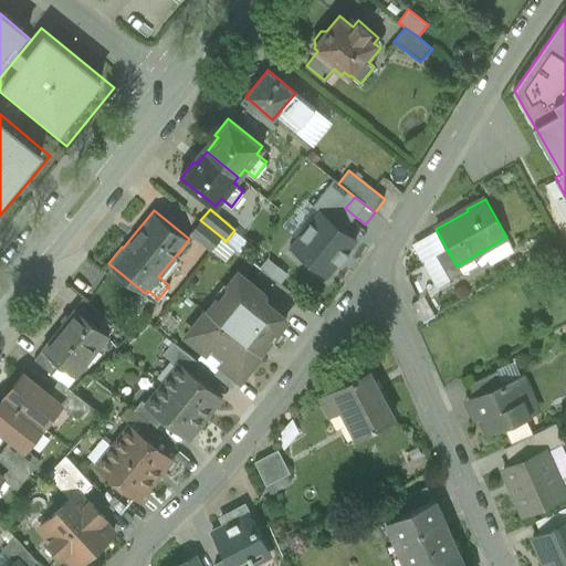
[(222,238),(200,220),(190,232),(211,251),(222,238)]
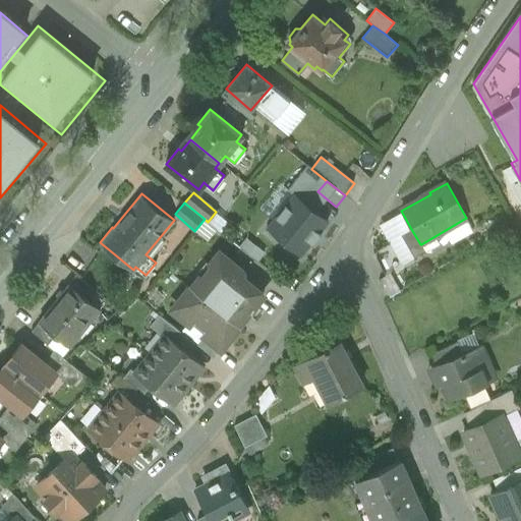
[(420,244),(411,229),(400,235),(413,258),(425,251),(421,244),(420,244)]
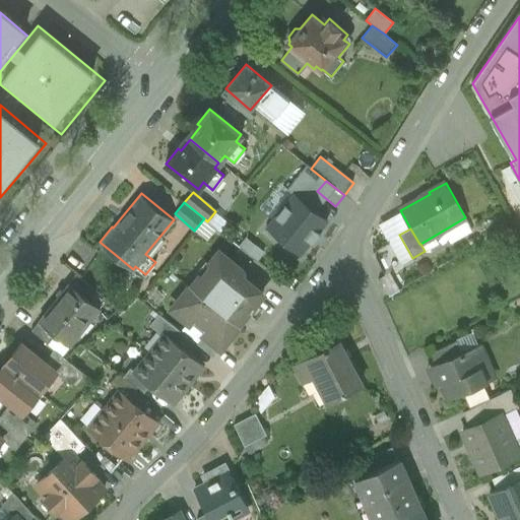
[(242,270),(218,252),(208,265),(210,267),(202,276),(200,274),(190,287),(238,325),(263,295),(243,278),(242,270)]
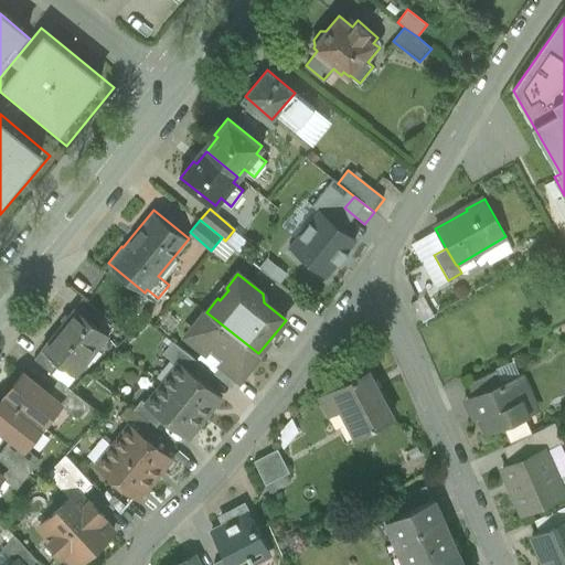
[(74,309),(42,349),(75,375),(108,336),(74,309)]
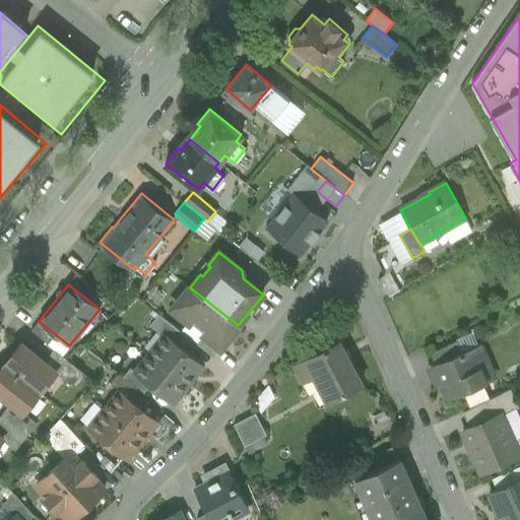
[(238,325),(190,287),(173,309),(188,322),(193,316),(209,328),(204,334),(219,347),(238,325)]
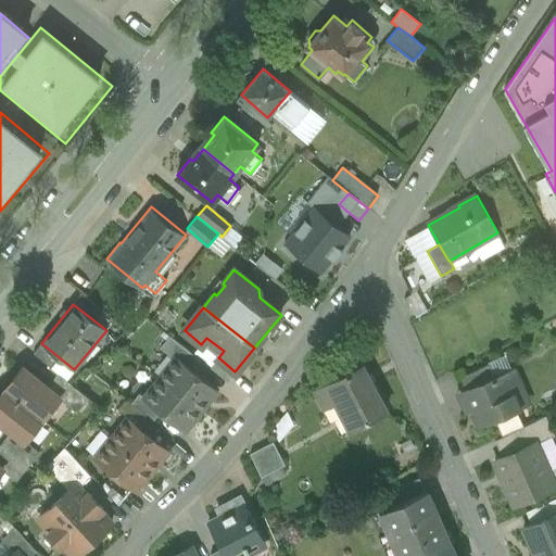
[(200,361),(169,336),(161,346),(176,358),(176,357),(192,370),(200,361)]
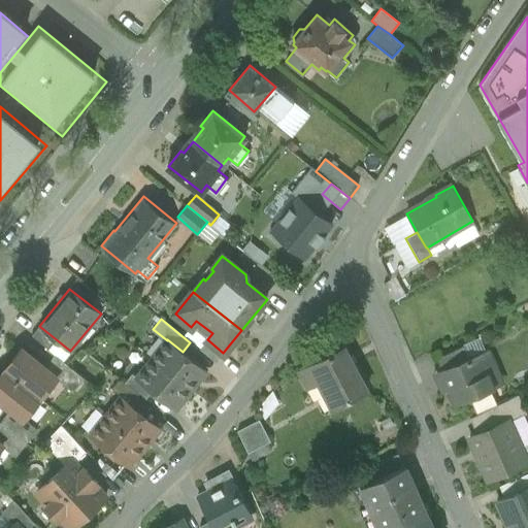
[(57,340),(39,326),(31,336),(50,351),(57,340)]
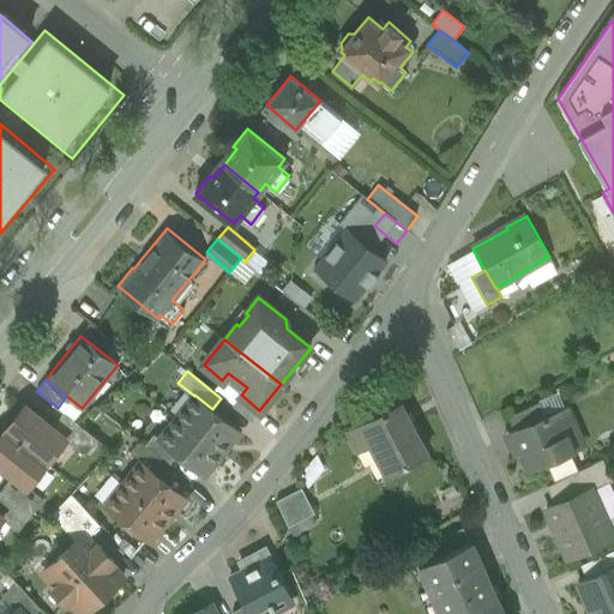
[(212,409),(194,395),(194,396),(176,417),(222,453),(240,431),(212,409)]
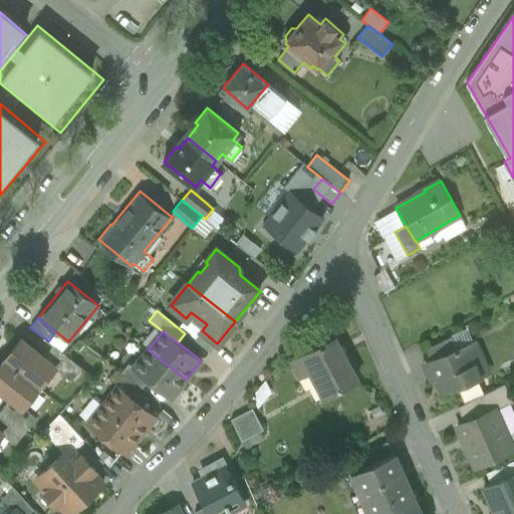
[(217,343),(202,330),(194,340),(210,353),(217,343)]
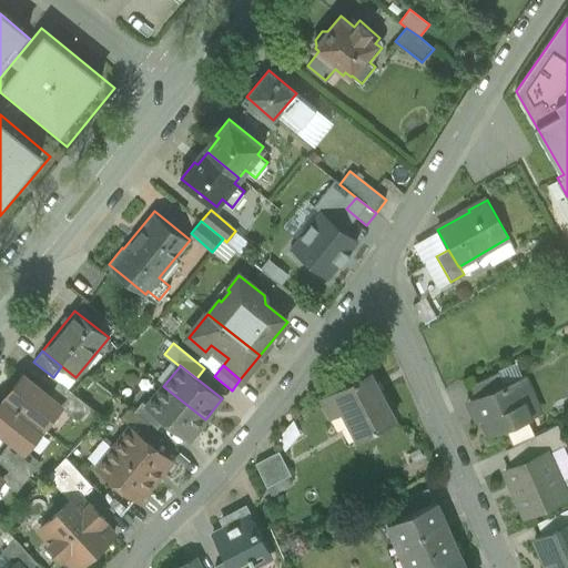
[(498,372),(469,386),(475,399),(505,386),(498,372)]
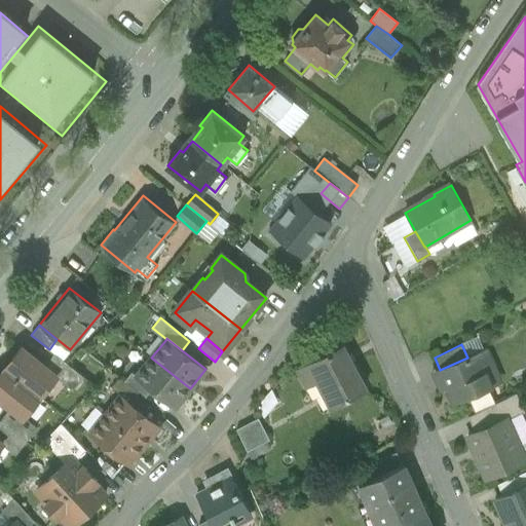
[(366,389),(342,345),(297,369),(307,386),(321,379),(334,405),(330,407),(330,408),(366,389)]
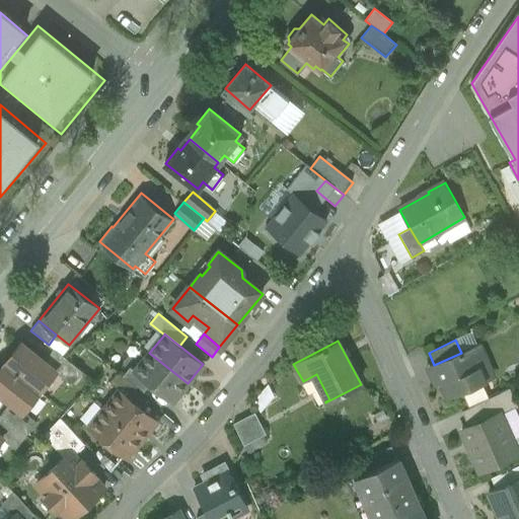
[(44,361),(20,343),(10,356),(12,357),(6,365),(40,391),(55,372),(56,371),(44,361)]
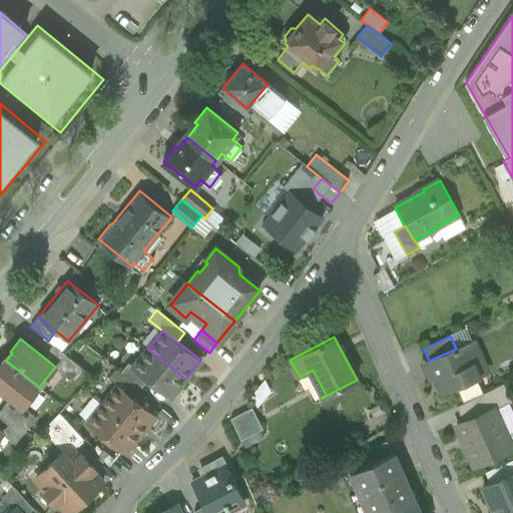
[(456,349),(429,361),(443,392),(481,377),(475,364),(482,361),(474,341),(456,349)]
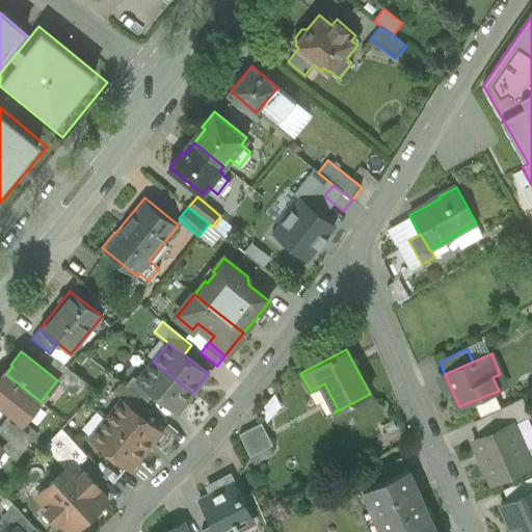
[(84,381),(55,357),(45,370),(57,380),(56,381),(73,395),(84,381)]
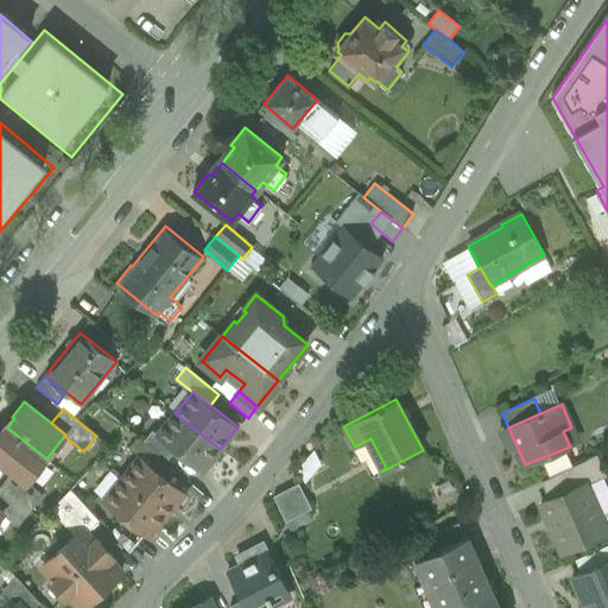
[(220,449),(175,413),(157,435),(157,436),(176,450),(200,469),(209,458),(210,460),(220,449)]
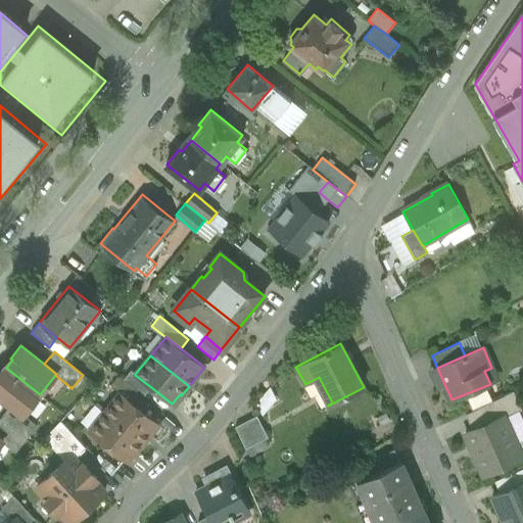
[(40,394),(6,368),(0,374),(0,396),(10,406),(22,416),(24,415),(40,394)]
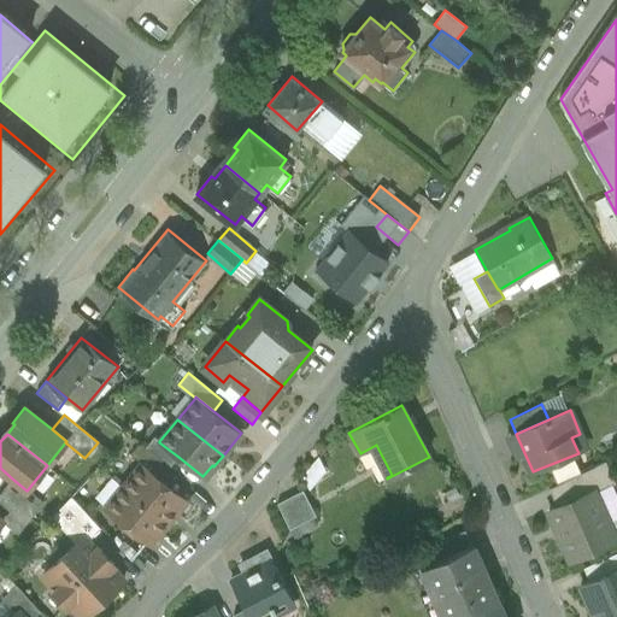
[(178,457),(159,442),(159,441),(154,438),(145,448),(169,468),(178,457)]
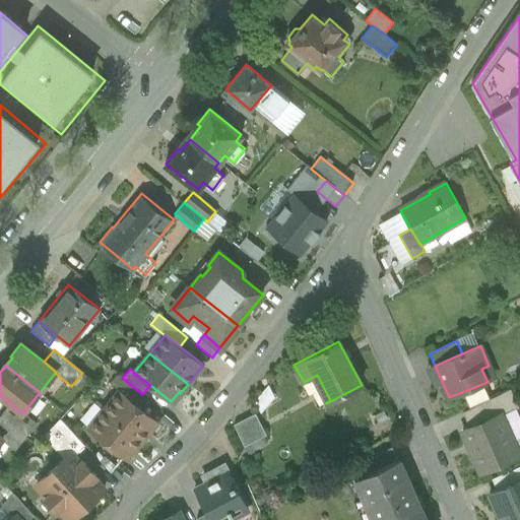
[(510,389),(462,412),(469,429),(500,414),(517,407),(510,389)]
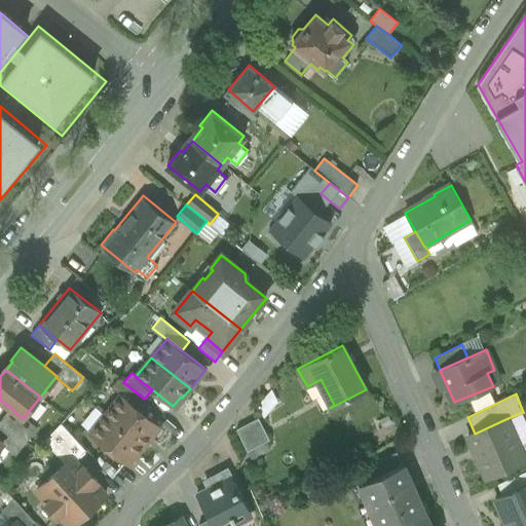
[(159,426),(120,396),(105,415),(144,446),(159,426)]
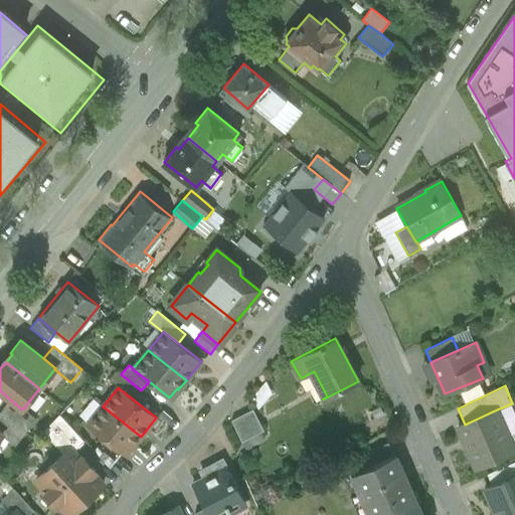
[(22,409),(10,399),(0,411),(25,433),(36,418),(23,408),(22,409)]
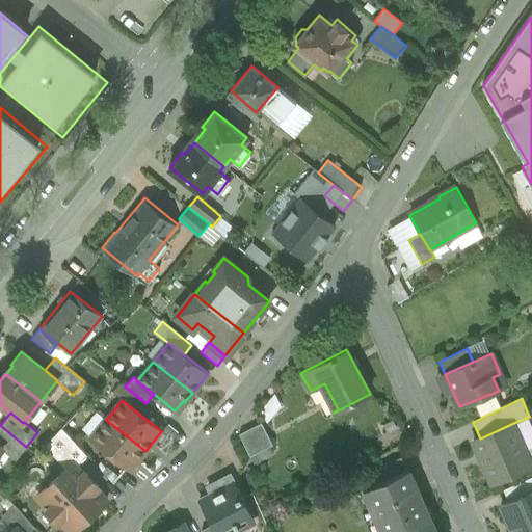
[(145,451),(106,420),(90,440),(128,470),(136,459),(137,460),(145,451)]
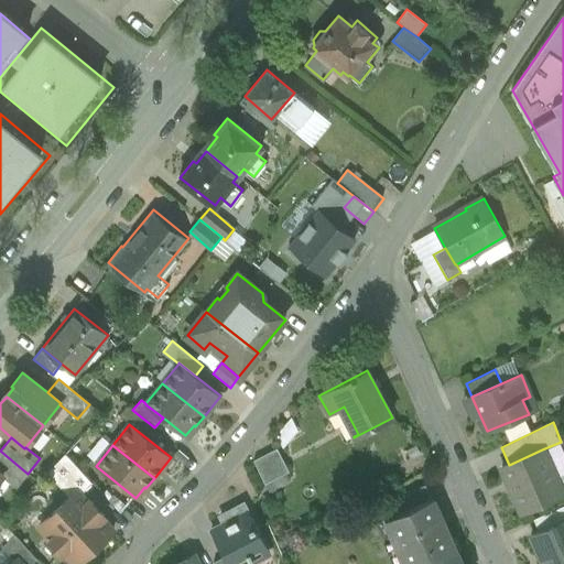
[(278,448),(253,461),(266,485),(290,472),(278,448)]
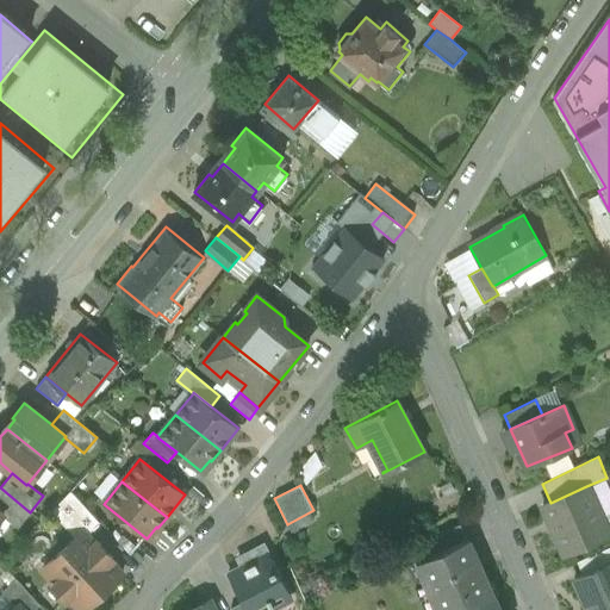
[(551,503),(542,506),(562,552),(607,531),(586,486),(551,503)]
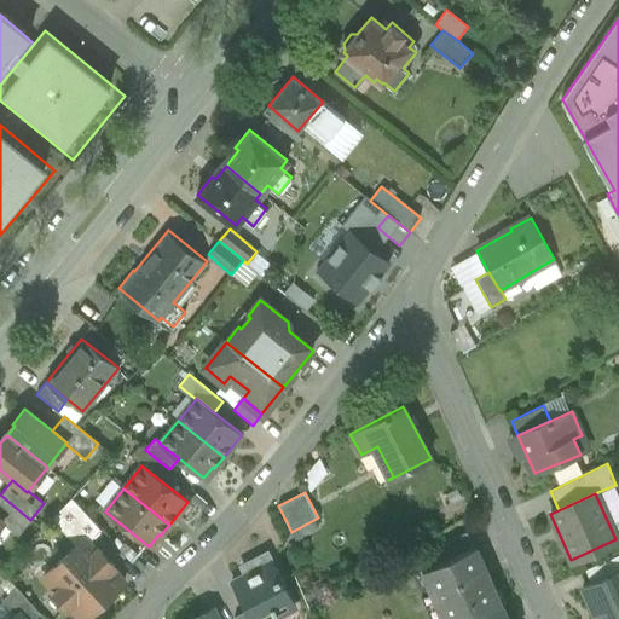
[(30,520),(0,495),(0,519),(3,522),(3,524),(18,536),(30,520)]
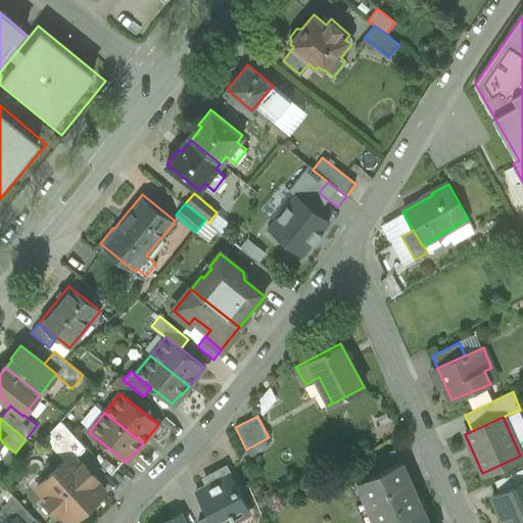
[(86,448),(60,421),(43,438),(64,462),(70,456),(74,459),(86,448)]
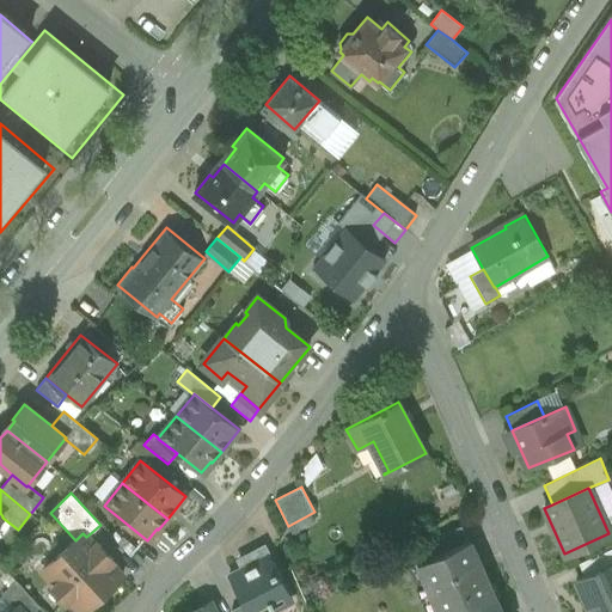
[(461,526),(438,538),(444,554),(469,544),(461,526)]
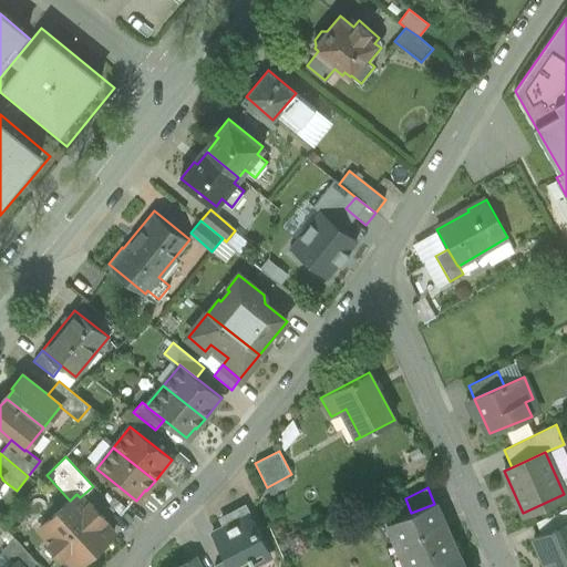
[(80,497),(76,494),(70,501),(41,527),(44,532),(47,537),(50,543),(53,548),(57,552),(60,555),(63,557),(68,560),(73,563),(76,566),(113,534),(102,522),(104,519),(91,504),(88,506),(80,497)]
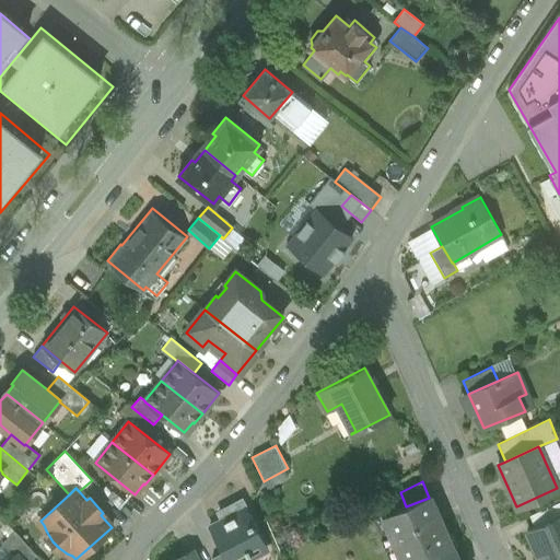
[(406,506),(383,516),(401,559),(428,559),(454,549),(430,497),(406,506)]
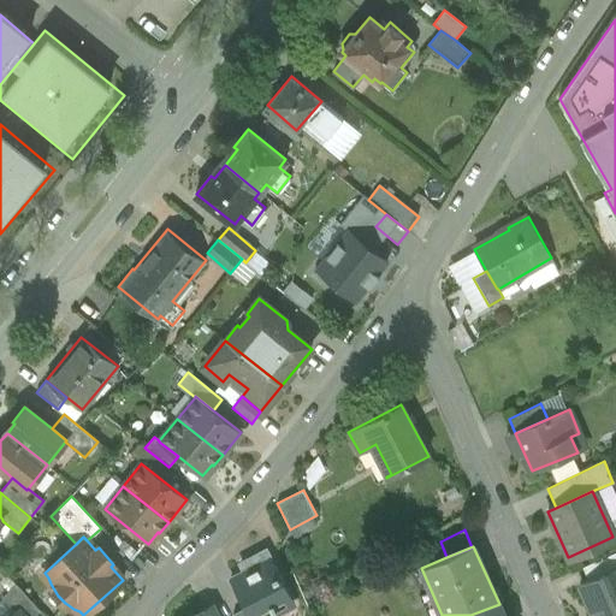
[(615,551),(582,567),(588,581),(615,568),(615,551)]
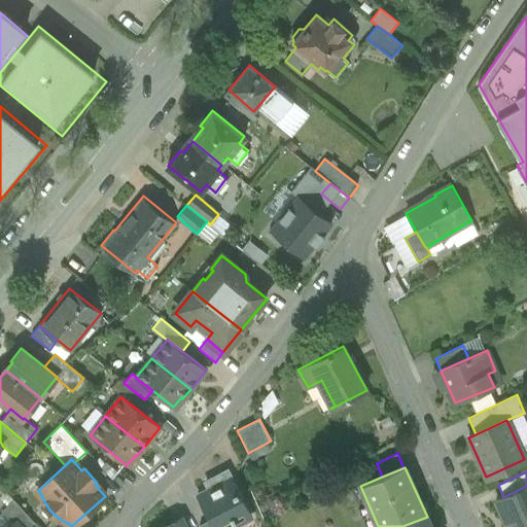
[(240,496),(227,472),(207,483),(210,489),(199,496),(211,520),(214,526),(236,526),(240,525),(236,517),(246,511),(239,496),(240,496)]
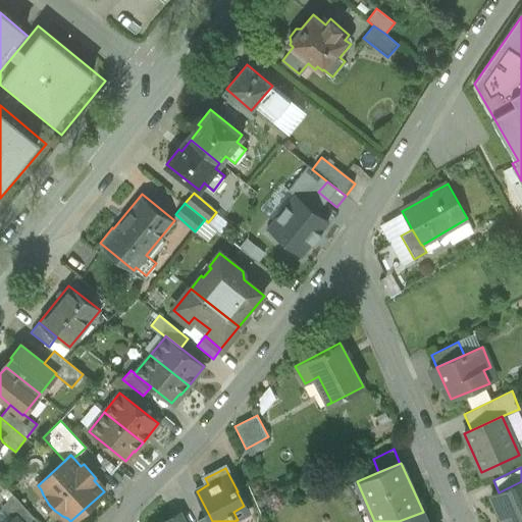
[(521,521),(521,481),(499,492),(491,496),(502,521),(521,521)]
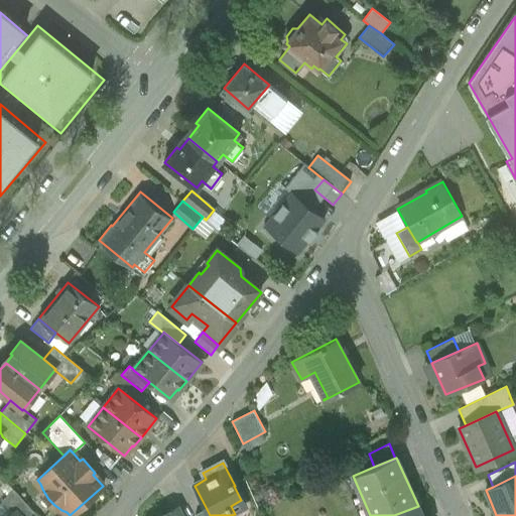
[(29,515),(34,512),(13,490),(2,500),(13,512),(14,511),(18,515),(29,515)]
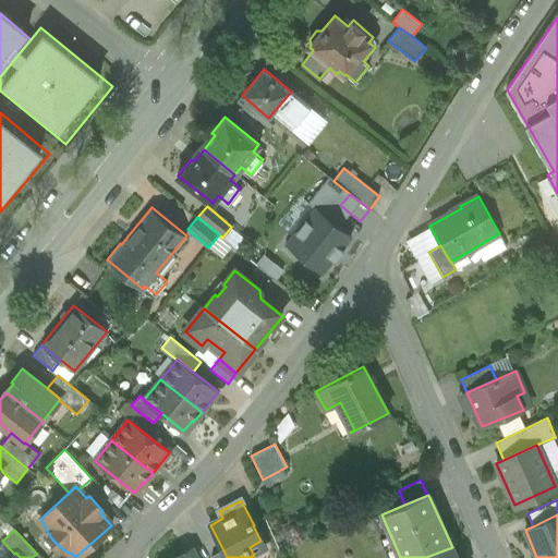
[(456,557),(452,547),(426,557),(456,557)]
